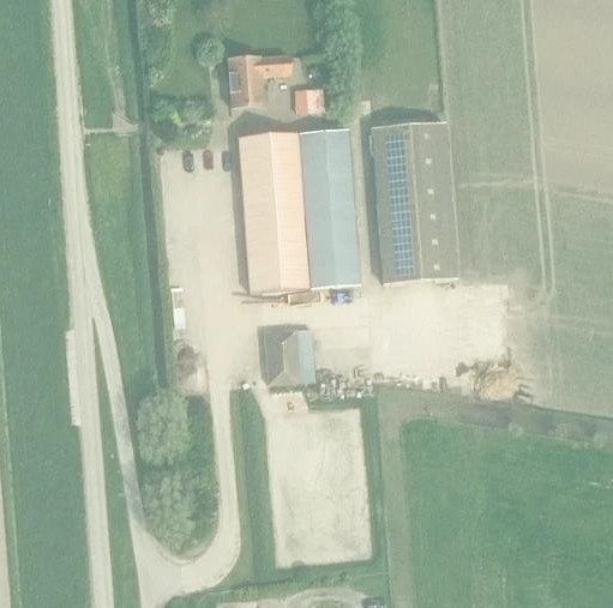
[(260,55),(227,58),(230,104),(264,102),(262,74),(290,72),(289,54),(260,55)]
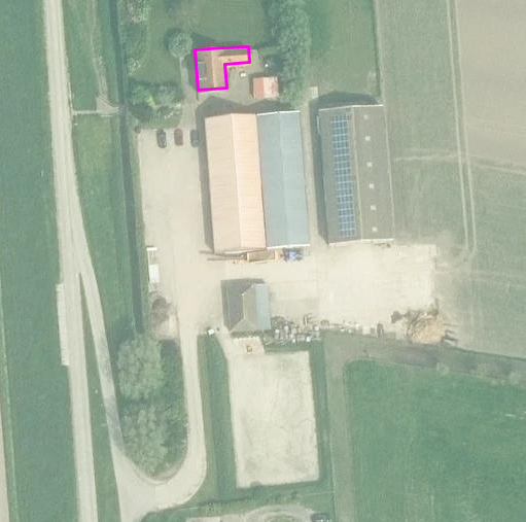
[(253,77),(255,95),(276,93),(275,75),(253,77)]
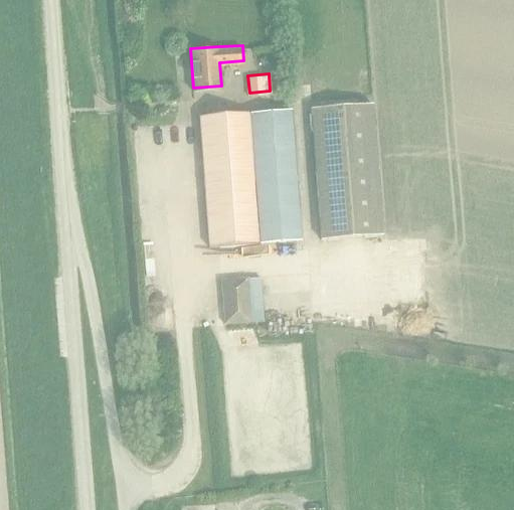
[(382,231),(372,101),(311,105),(321,236),(382,231)]
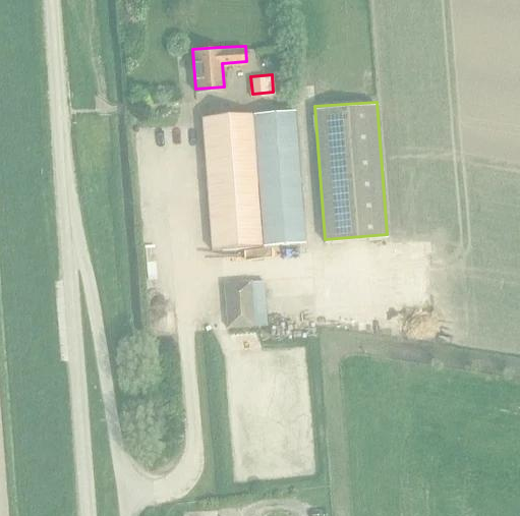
[(305,240),(296,124),(295,108),(203,115),(212,246),(261,243),(262,244),(305,240)]
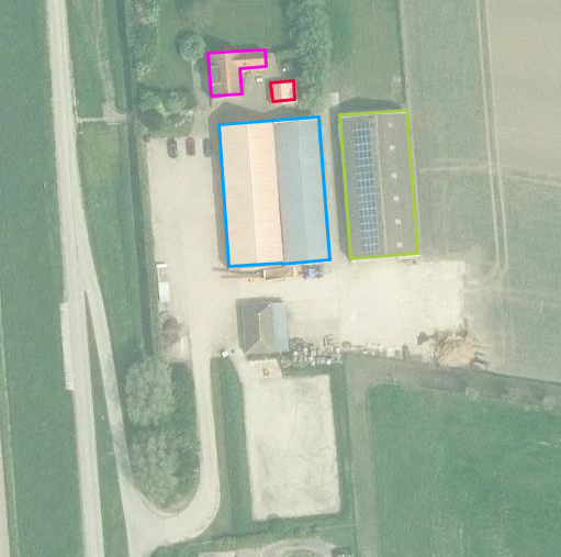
[(288,346),(284,299),(242,302),(246,349),(288,346)]
